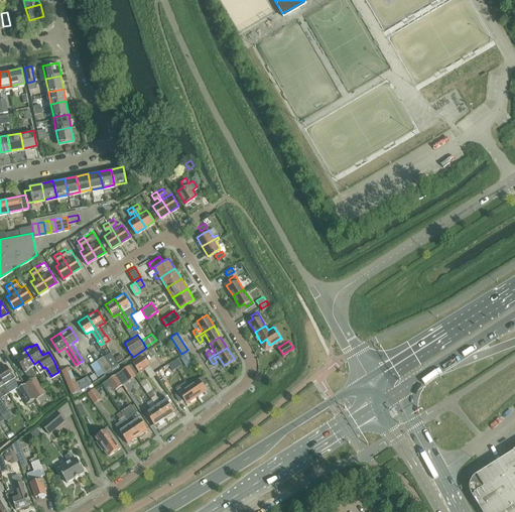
[(34,364),(24,349),(20,352),(21,353),(15,357),(24,370),(28,377),(34,374),(30,367),(34,364)]
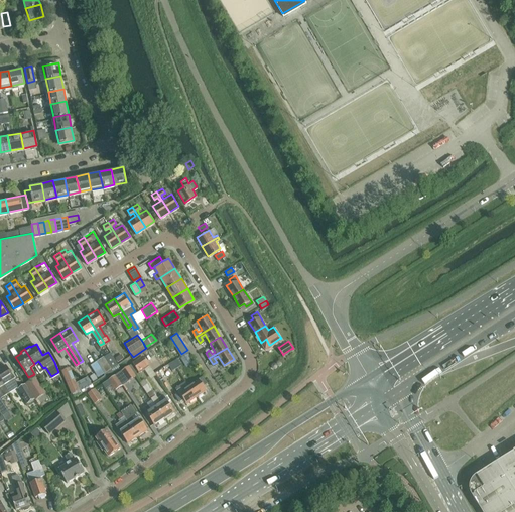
[(138,370),(148,363),(142,354),(132,361),(138,370)]
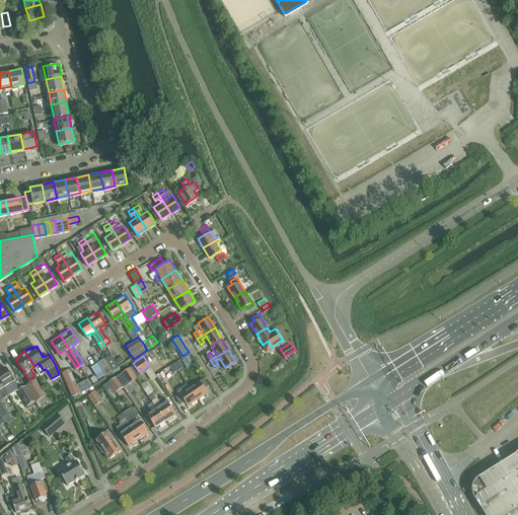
[(103,357),(97,361),(104,373),(112,369),(103,357)]
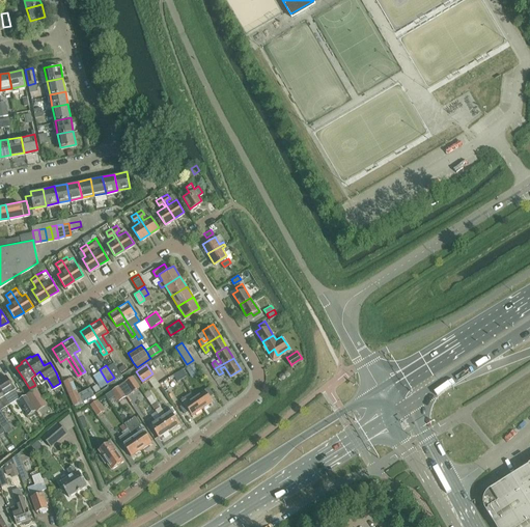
[(182,367),(172,372),(176,380),(186,375),(182,367)]
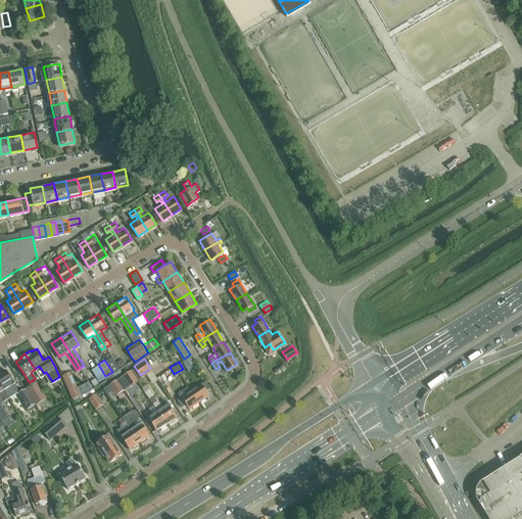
[(0,383),(8,395),(18,389),(14,382),(5,368),(0,371),(0,383)]
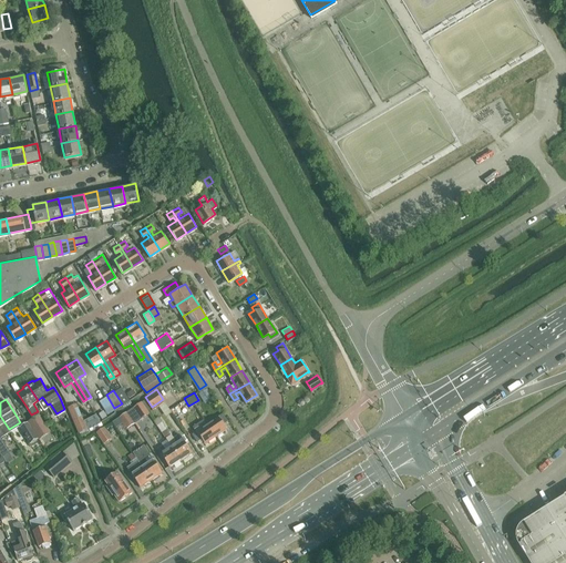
[(126,410),(134,421),(147,411),(141,400),(126,410)]
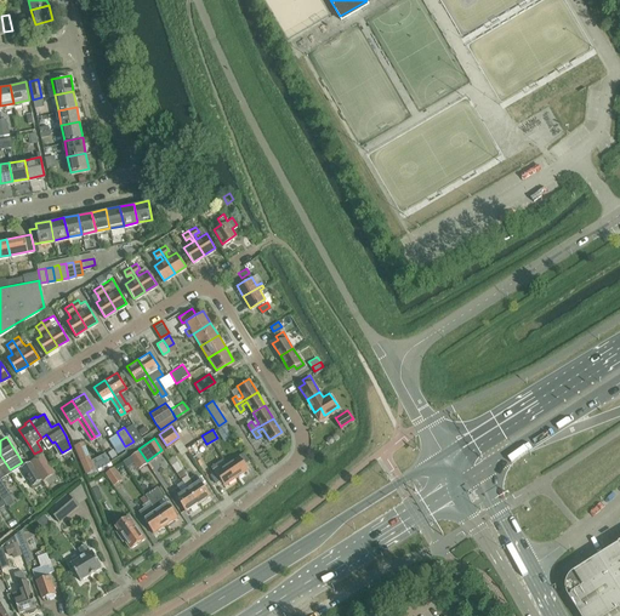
[(138,449),(130,455),(137,467),(147,461),(138,449)]
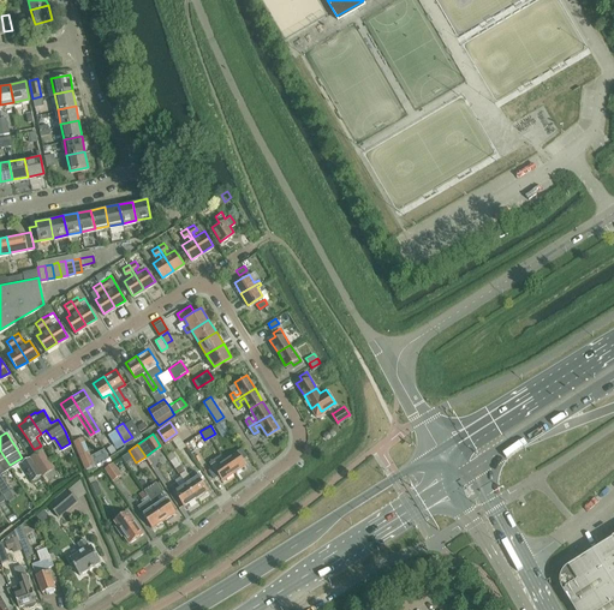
[(240,447),(225,458),(233,471),(245,462),(240,456),(245,453),(240,447)]
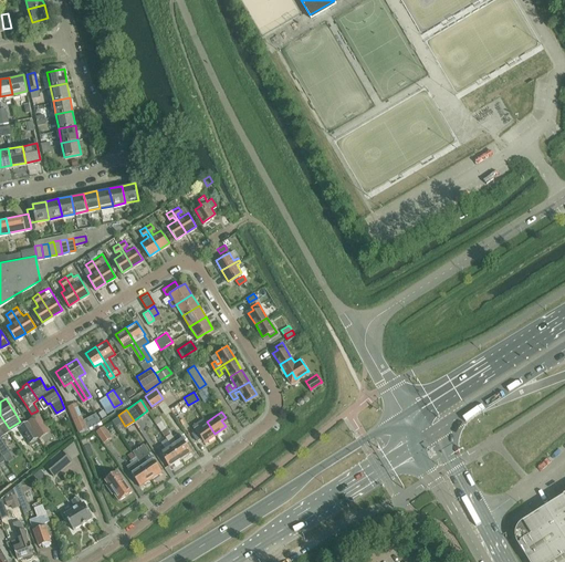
[(49,429),(38,413),(28,419),(38,436),(49,429)]
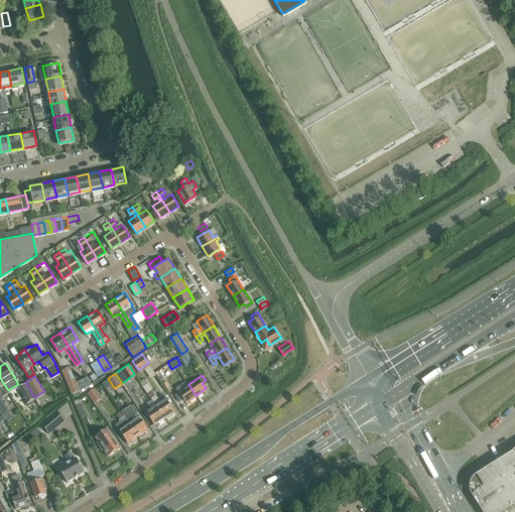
[(74,377),(66,381),(71,391),(79,388),(74,377)]
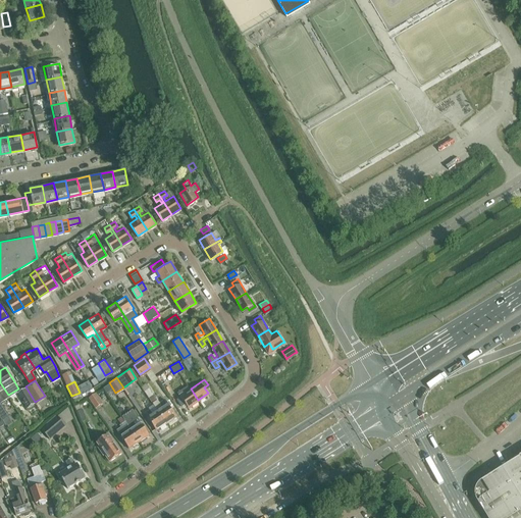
[(0,416),(1,418),(8,414),(0,402),(0,400),(8,395),(0,382),(0,416)]
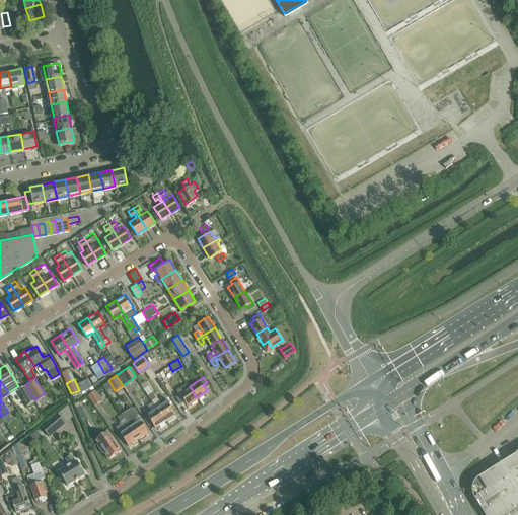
[(24,385),(17,389),(26,403),(33,399),(24,385)]
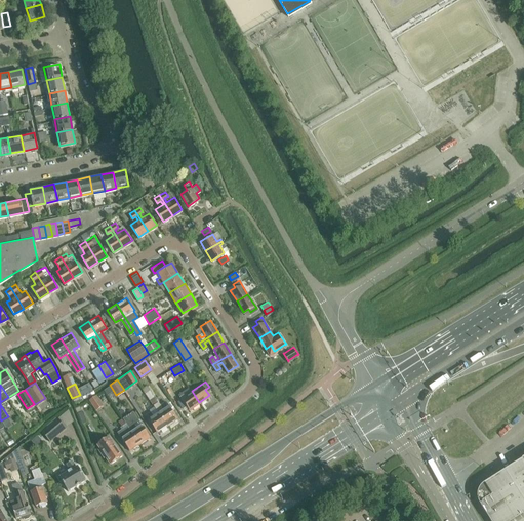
[(199,402),(192,391),(178,400),(182,405),(186,403),(189,408),(199,402)]
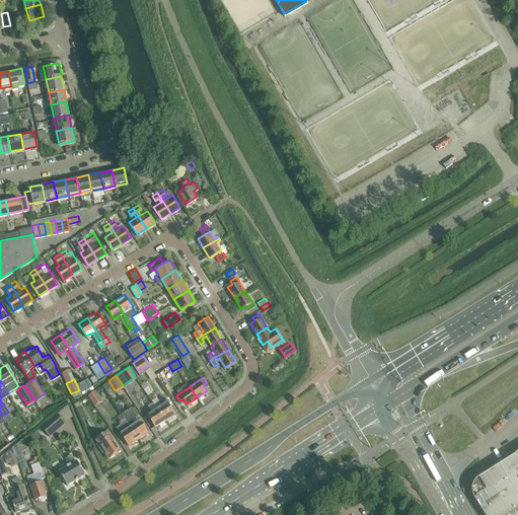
[(87,393),(94,403),(101,399),(94,389),(87,393)]
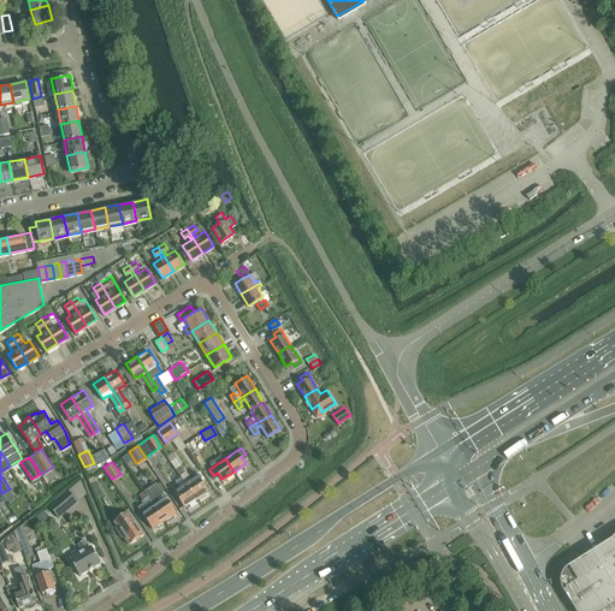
[(191,479),(185,482),(195,497),(207,488),(194,468),(187,473),(191,479)]
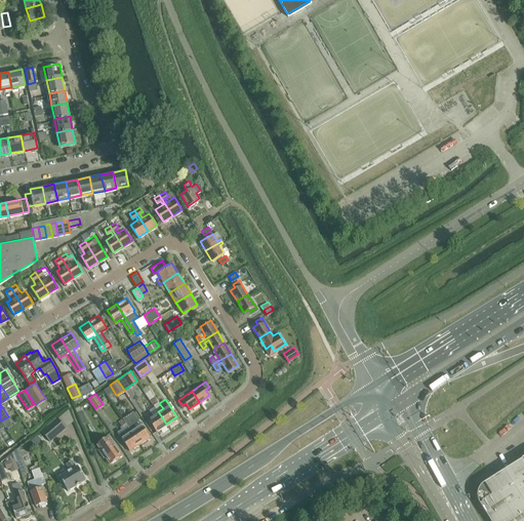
[(81,409),(77,411),(81,421),(85,419),(81,409)]
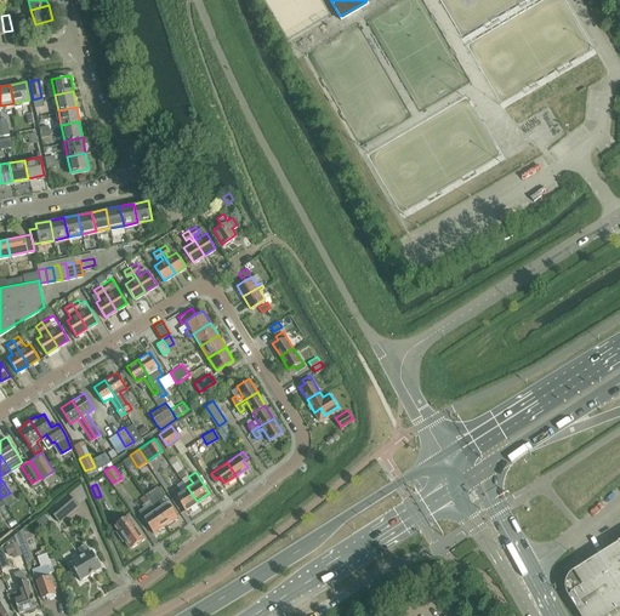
[(197,501),(187,486),(182,490),(177,484),(171,489),(185,509),(197,501)]
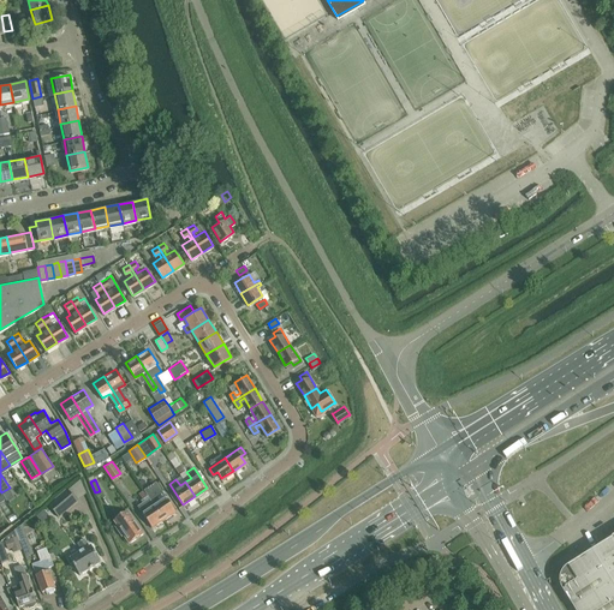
[(66,488),(48,503),(58,514),(76,498),(66,488)]
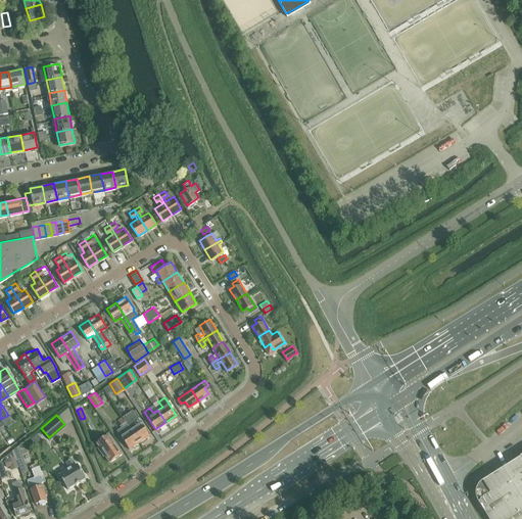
[(137,416),(127,423),(139,440),(149,433),(137,416)]
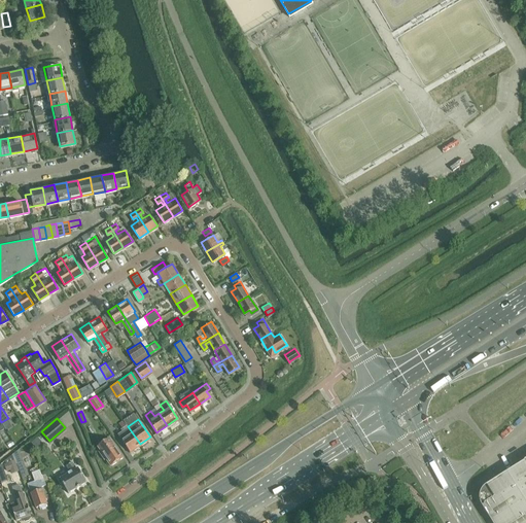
[(128,426),(128,425),(116,432),(130,451),(140,444),(128,426)]
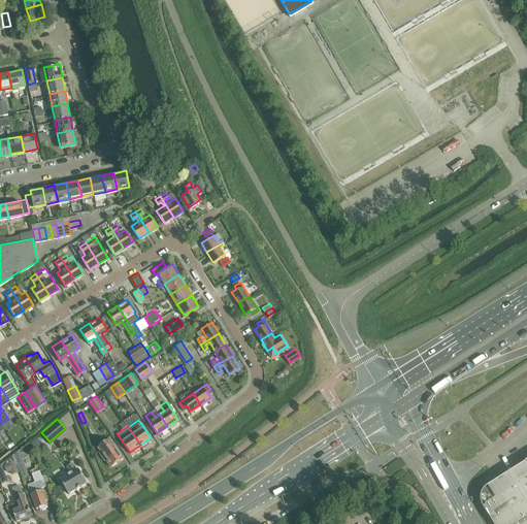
[(36,436),(31,441),(34,445),(40,440),(36,436)]
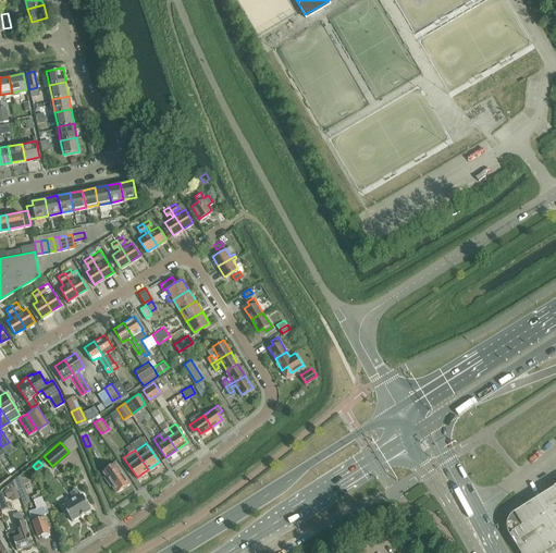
[(115,462),(103,470),(106,474),(104,476),(110,483),(111,482),(116,491),(128,482),(115,462)]
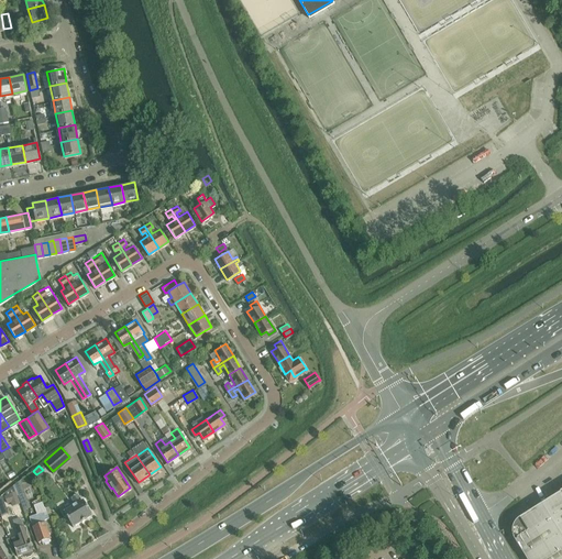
[(6,494),(3,494),(7,501),(10,500),(11,503),(18,501),(19,501),(17,493),(13,484),(4,491),(6,494)]
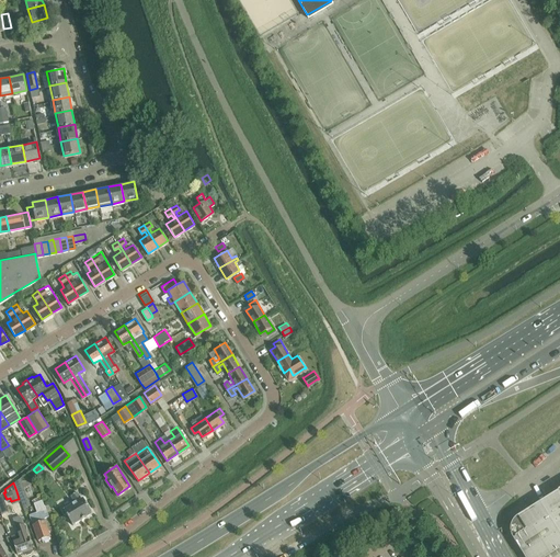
[(512,529),(513,536),(525,556),(559,556),(559,487),(517,514),(518,515),(514,522),(512,529)]
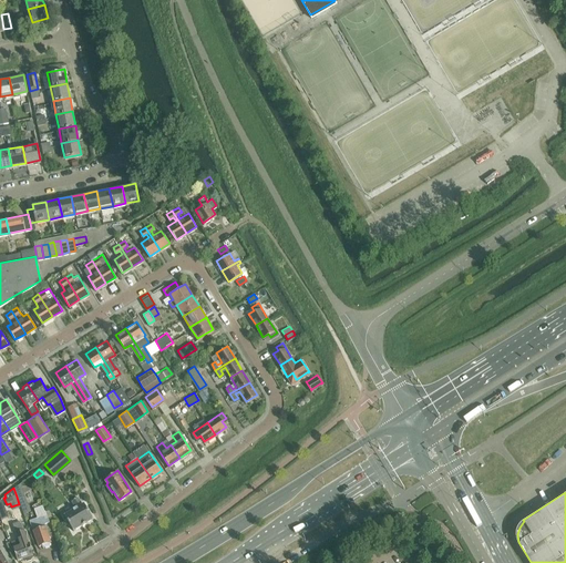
[(21,494),(17,497),(22,510),(27,508),(21,494)]
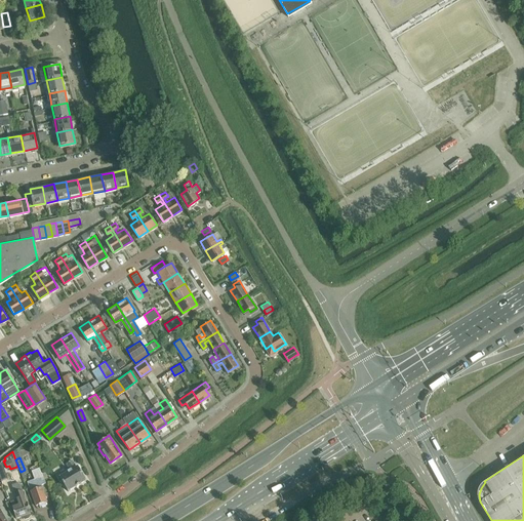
[(70,469),(58,475),(67,489),(85,478),(77,464),(75,465),(71,458),(66,462),(70,469)]
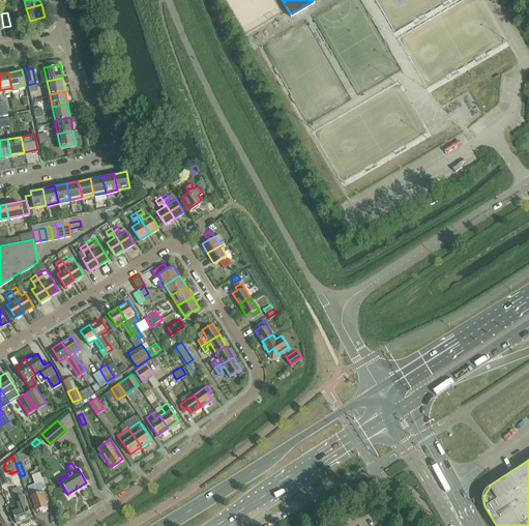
[(39,470),(31,473),(34,481),(27,485),(29,489),(35,508),(39,507),(41,509),(46,507),(46,505),(47,504),(40,488),(46,486),(41,475),(39,470)]
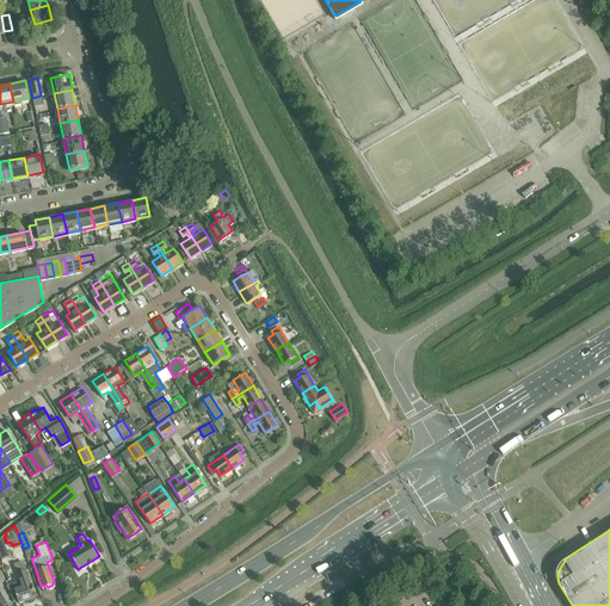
[(18,601),(25,598),(26,600),(29,601),(32,600),(34,598),(34,595),(35,594),(30,582),(26,573),(22,560),(13,562),(19,579),(12,581),(13,588),(18,601)]
